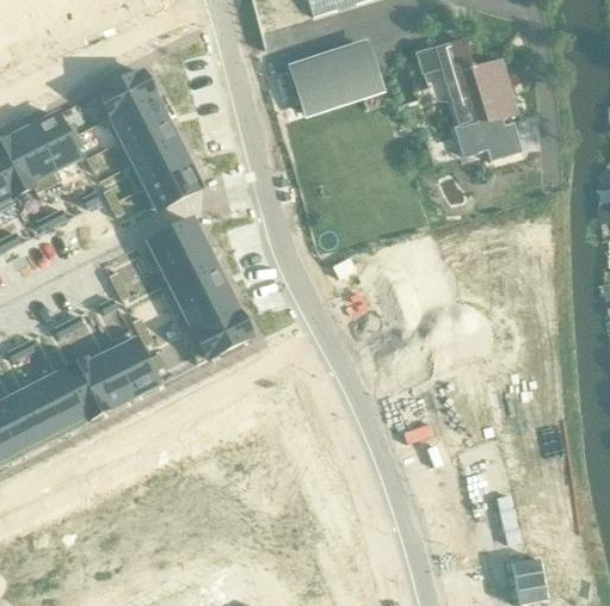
[(0,23),(16,59),(39,48),(18,0),(12,0),(0,5),(0,23)]
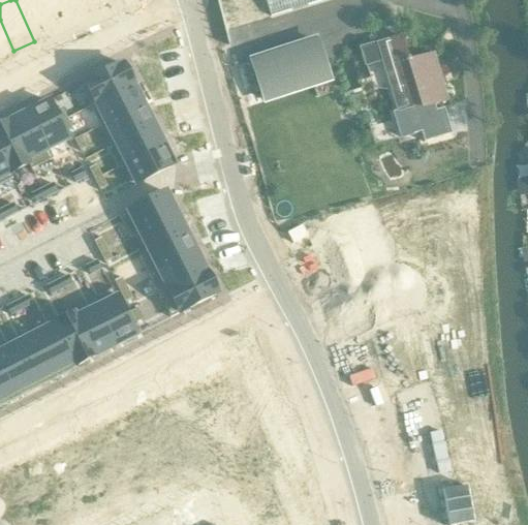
[(16,0),(34,41),(56,32),(52,22),(47,10),(41,0),(16,0)]
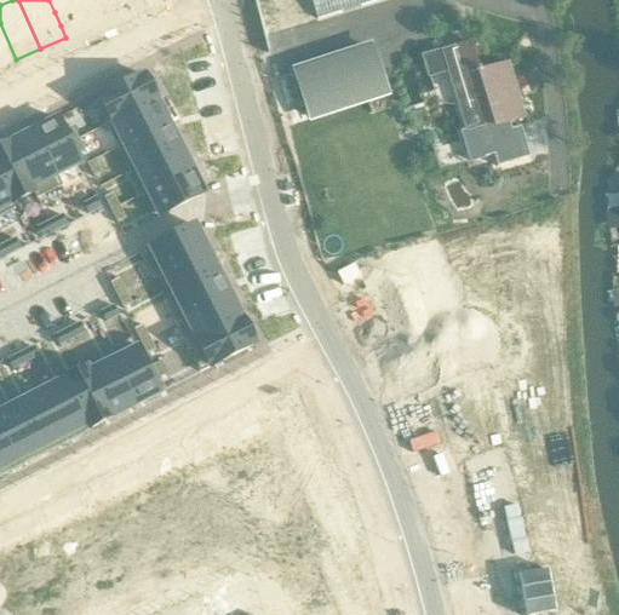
[(49,0),(55,12),(63,9),(59,0),(49,0)]
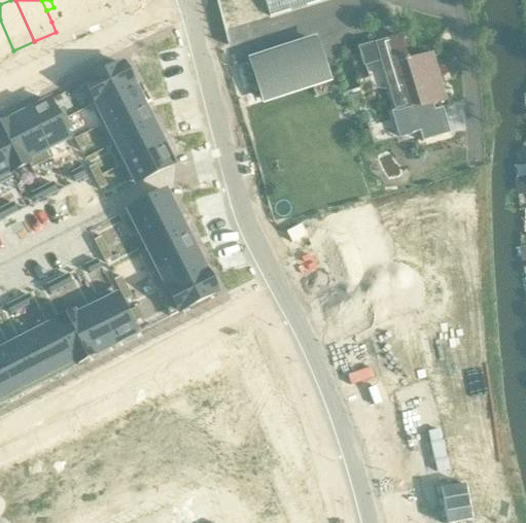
[(78,0),(85,18),(125,0),(78,0)]
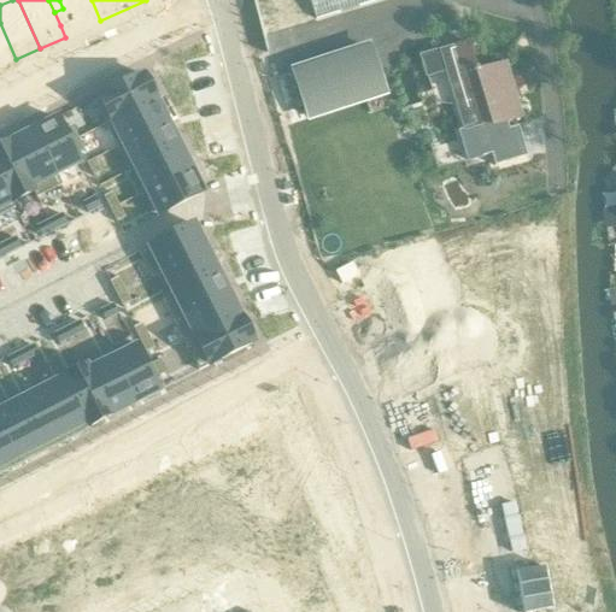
[(312,0),(318,15),(365,0),(312,0)]
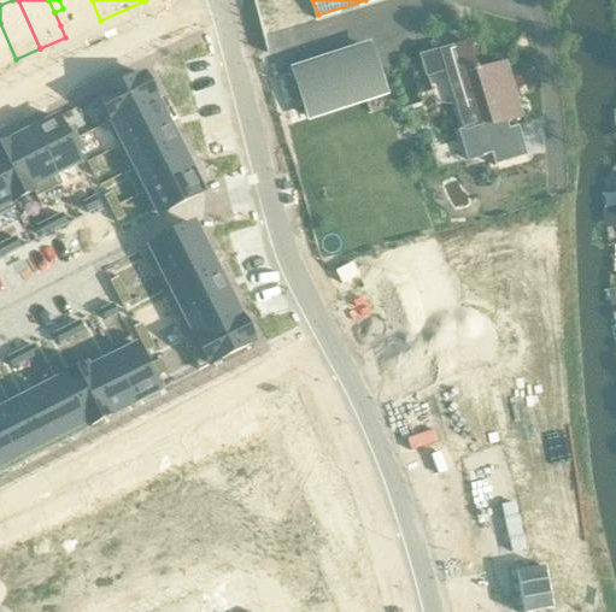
[(63,9),(54,12),(60,25),(69,22),(63,9)]
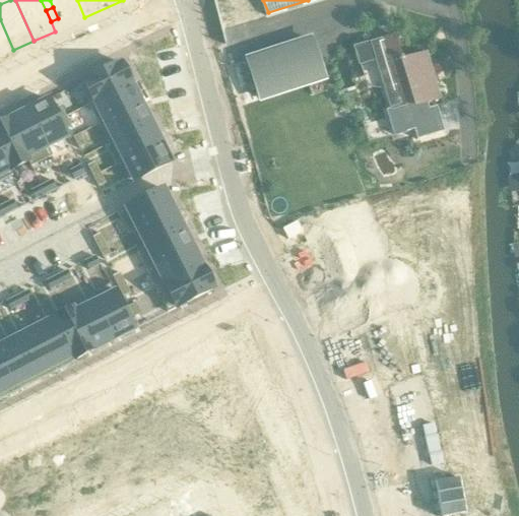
[(0,56),(13,50),(0,19),(0,56)]
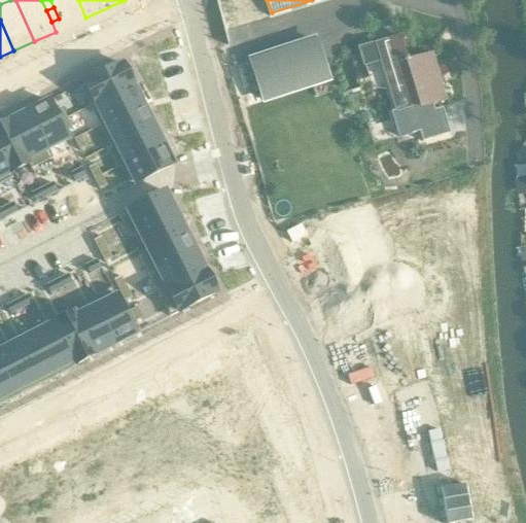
[(401,34),(377,41),(397,109),(393,110),(400,135),(420,129),(423,139),(451,131),(444,105),(435,107),(433,101),(447,97),(432,50),(409,58),(401,34)]
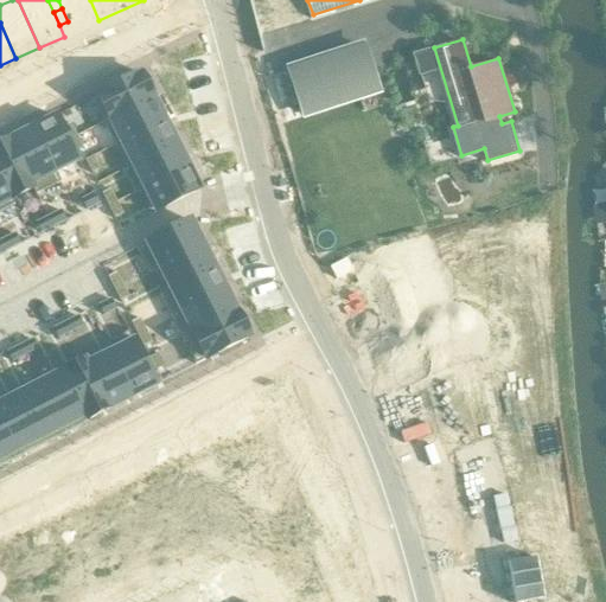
[(377,89),(363,44),(291,68),(306,113),(377,89)]
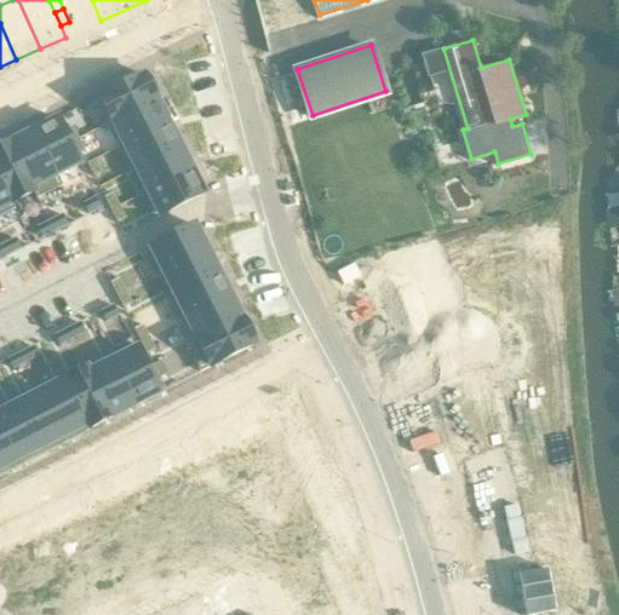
[(144,72),(95,97),(107,121),(158,96),(144,72)]
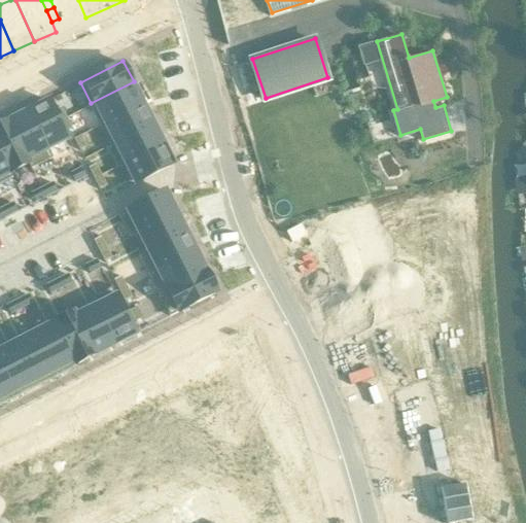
[(134,81),(91,103),(101,124),(143,101),(134,81)]
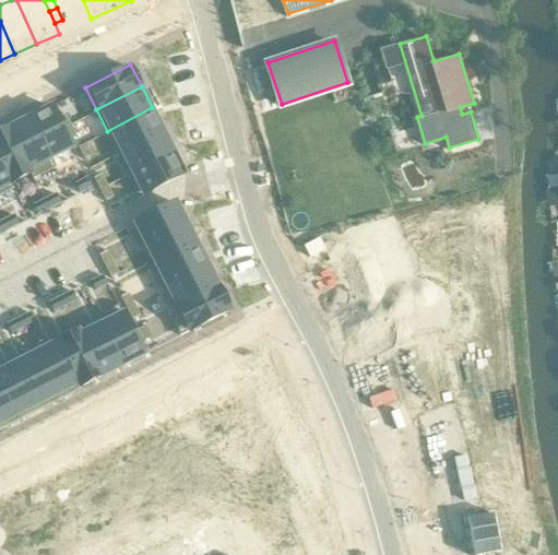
[(33,115),(31,116),(56,165),(57,165),(51,155),(73,144),(70,139),(63,127),(58,115),(54,107),(52,105),(52,104),(38,111),(33,115)]
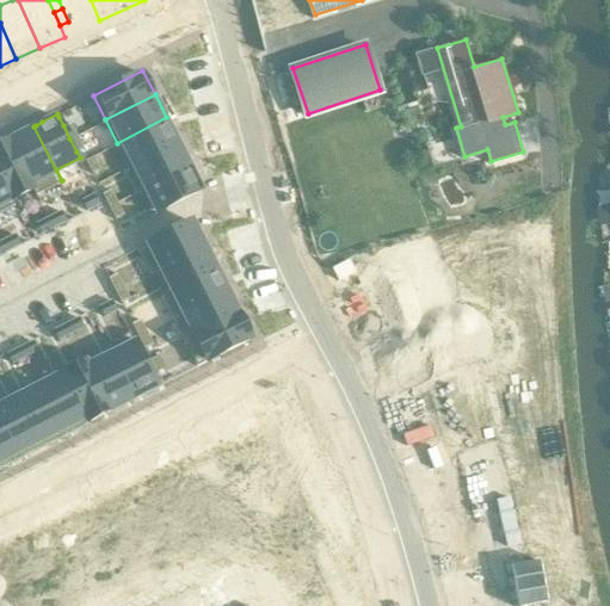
[(166,117),(117,143),(129,165),(123,167),(124,168),(178,141),(166,117)]
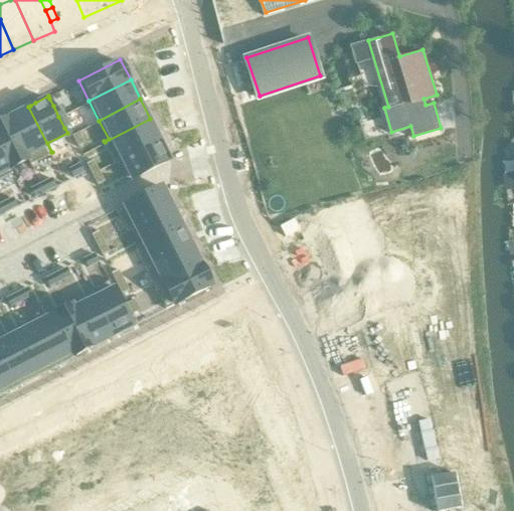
[(61,102),(53,106),(58,117),(66,113),(61,102)]
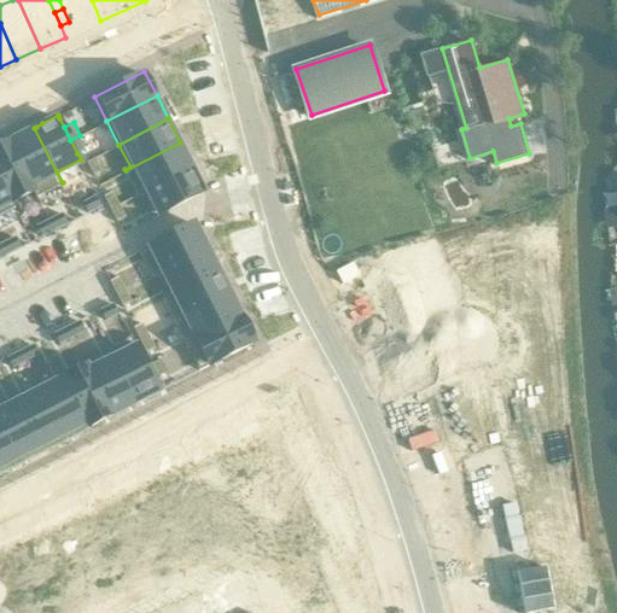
[(24,133),(10,139),(39,194),(62,182),(34,128),(30,129),(24,133)]
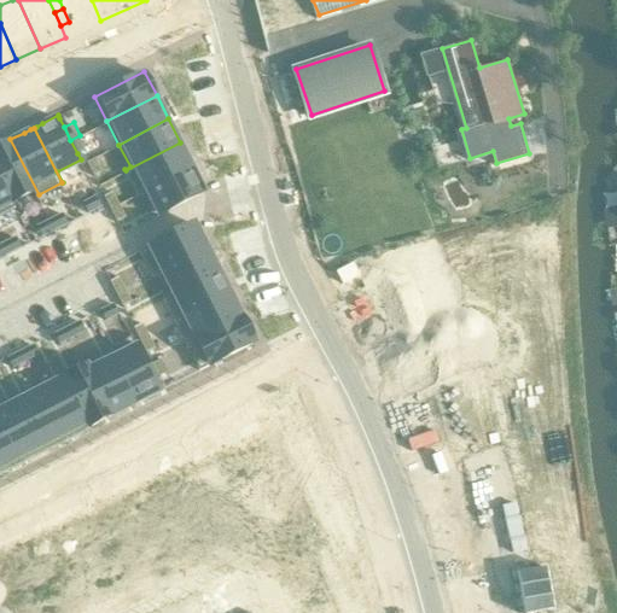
[(80,135),(70,140),(77,153),(87,149),(80,135)]
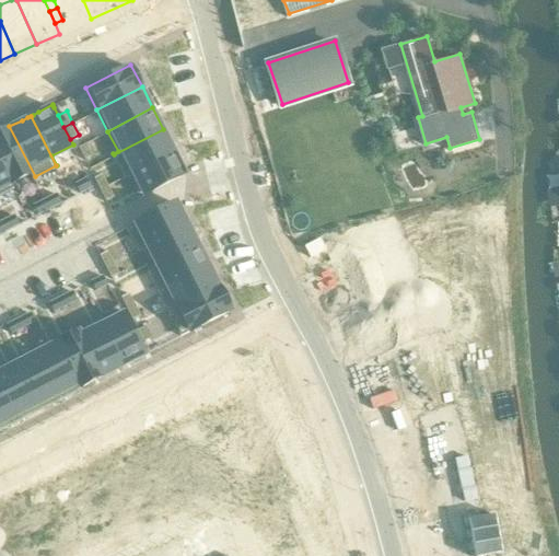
[(9,126),(0,130),(0,160),(13,186),(14,186),(12,181),(31,171),(34,176),(35,176),(9,126)]
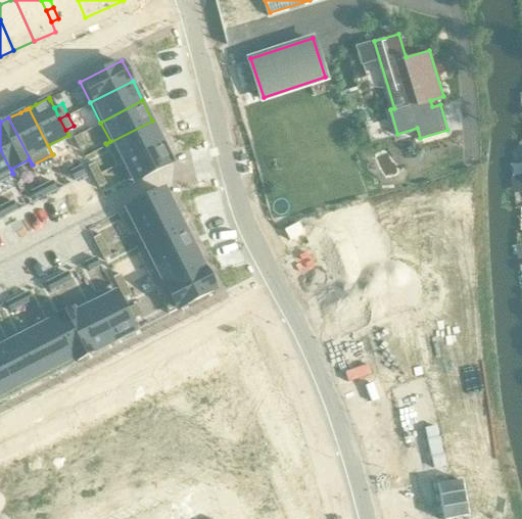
[(152,121),(106,144),(116,163),(162,140),(152,121)]
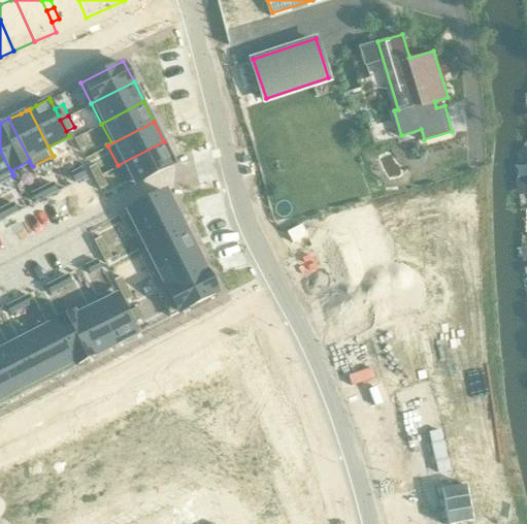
[(83,133),(74,137),(80,148),(88,144),(83,133)]
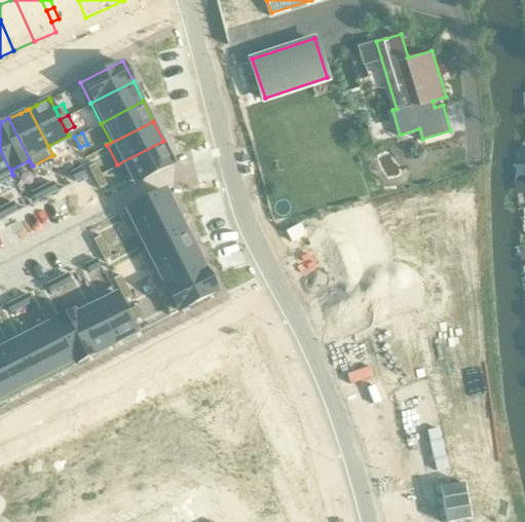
[(163,141),(117,164),(117,165),(121,163),(132,183),(174,161),(163,141)]
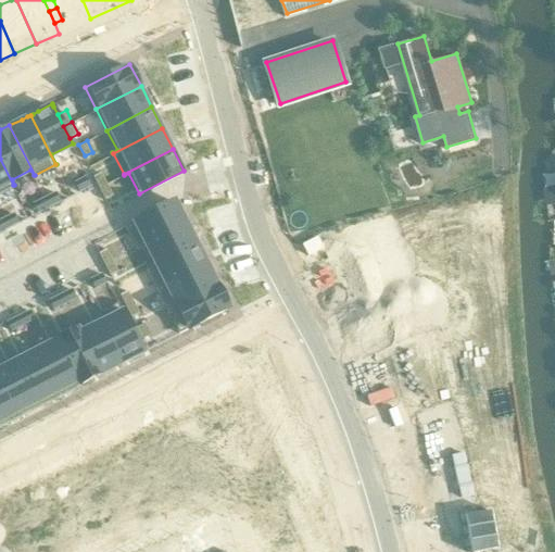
[(0,191),(13,185),(0,159),(0,191)]
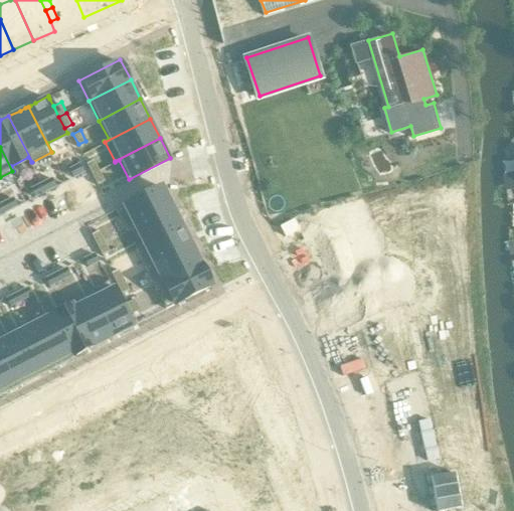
[(95,158),(88,161),(93,172),(100,168),(95,158)]
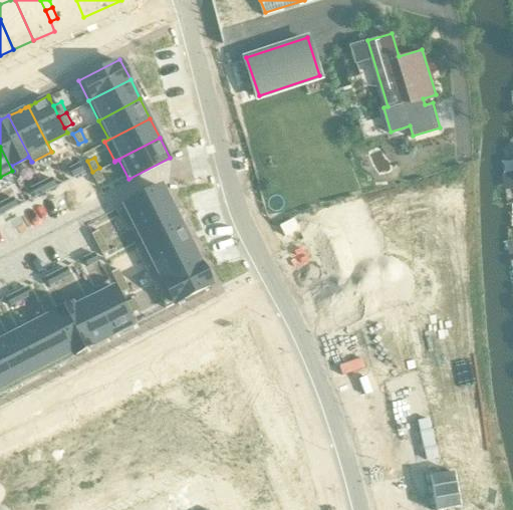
[(80,162),(69,167),(73,175),(84,169),(80,162)]
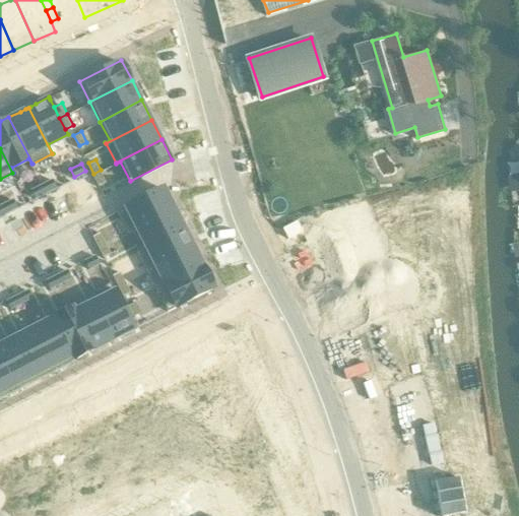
[(101,170),(93,174),(100,185),(107,181),(101,170)]
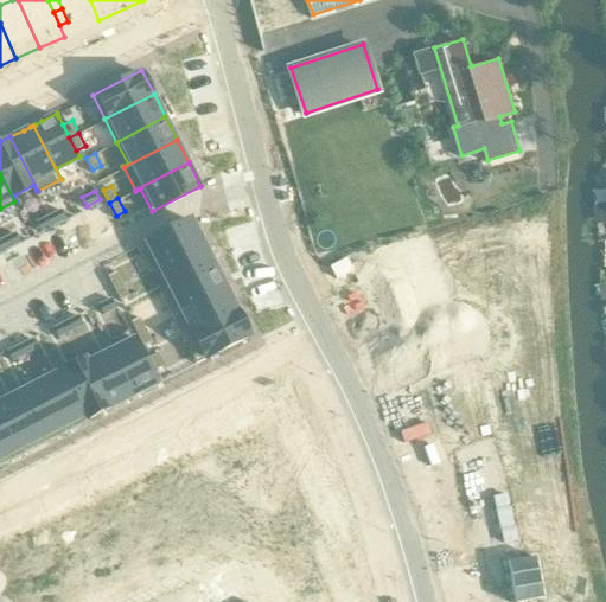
[(62,207),(50,213),(53,223),(67,216),(62,207)]
